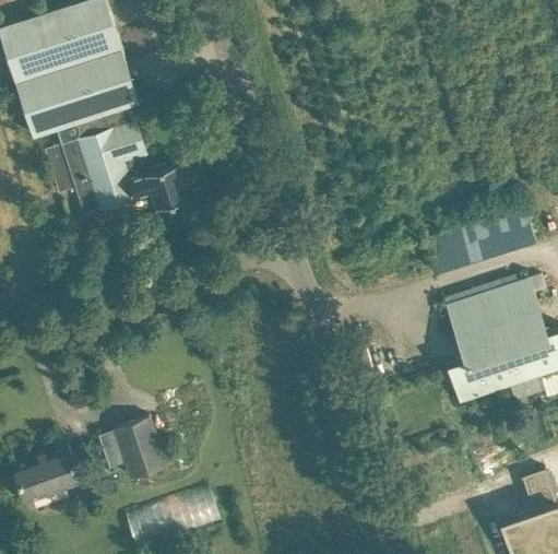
[(169,205),(173,204),(174,210),(194,203),(188,180),(181,183),(176,165),(151,173),(134,121),(133,122),(128,106),(138,103),(104,0),(85,0),(0,27),(0,39),(32,138),(54,131),(58,146),(42,151),(56,195),(75,188),(83,214),(135,199),(134,197),(151,192),(155,209),(169,204),(169,205)]
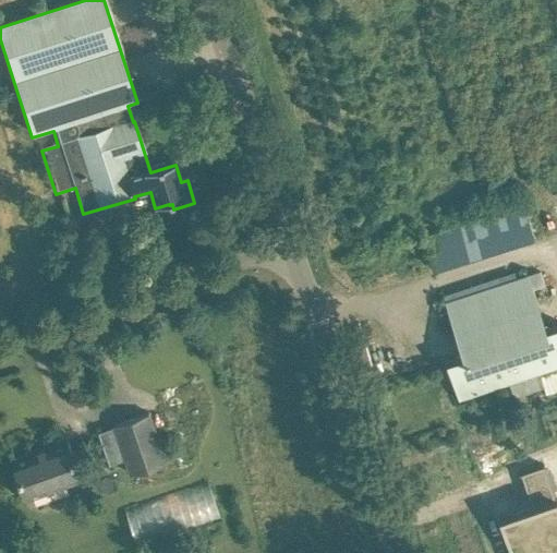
[(522,209),(422,241),(432,272),(531,240),(522,209)]
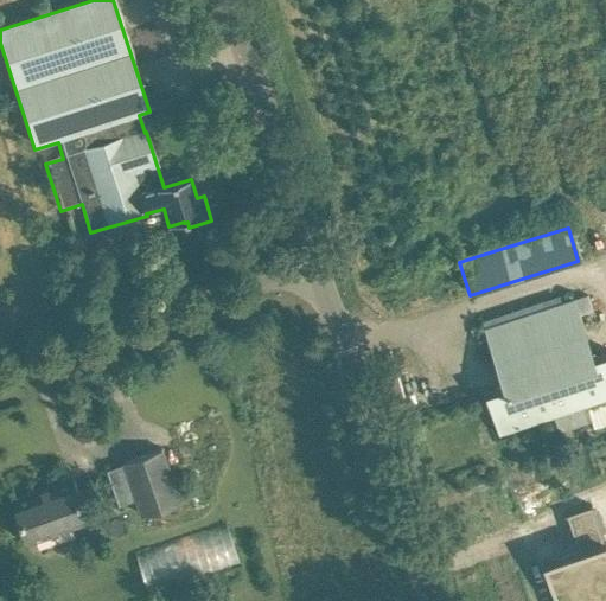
[(605,357),(591,363),(576,318),(589,314),(586,300),(572,304),(505,325),(483,332),(503,391),(485,397),(498,438),(521,430),(605,402),(605,357)]
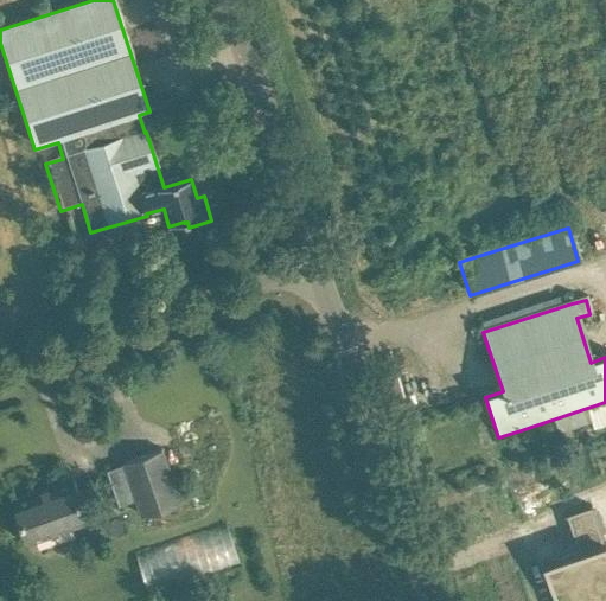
[(123,466),(123,467),(136,503),(141,519),(179,506),(160,453),(123,466)]
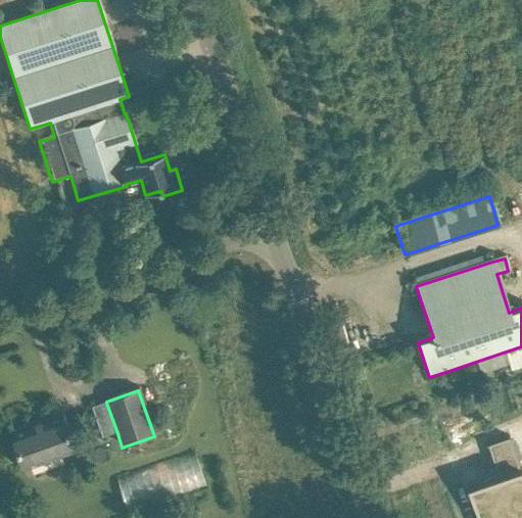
[(22,471),(76,453),(62,416),(9,434),(13,442),(7,445),(14,464),(19,462),(22,471)]
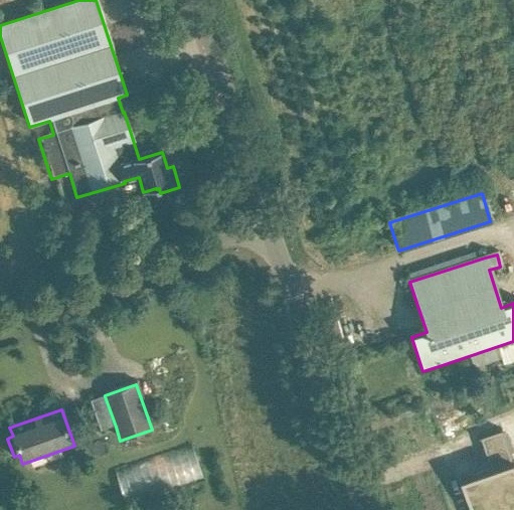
[(513,509),(513,441),(482,451),(499,509),(513,509)]
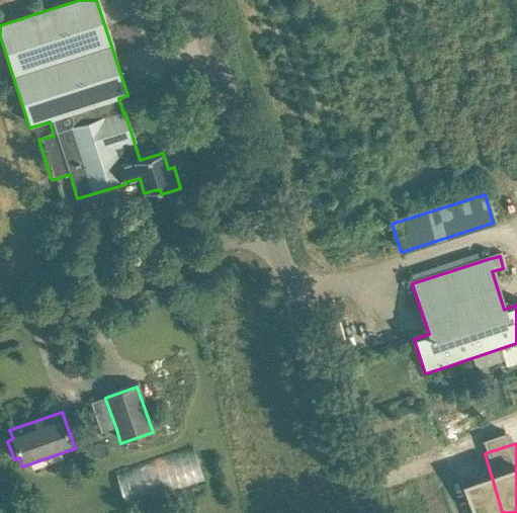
[(123,503),(202,483),(196,455),(117,476),(123,503)]
